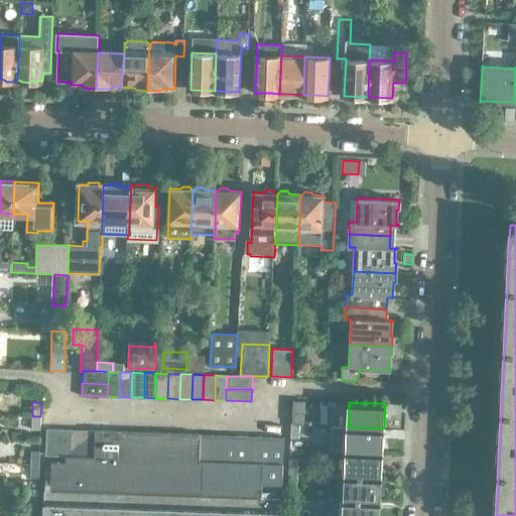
[(40,429),(40,416),(32,416),(32,429),(40,429)]
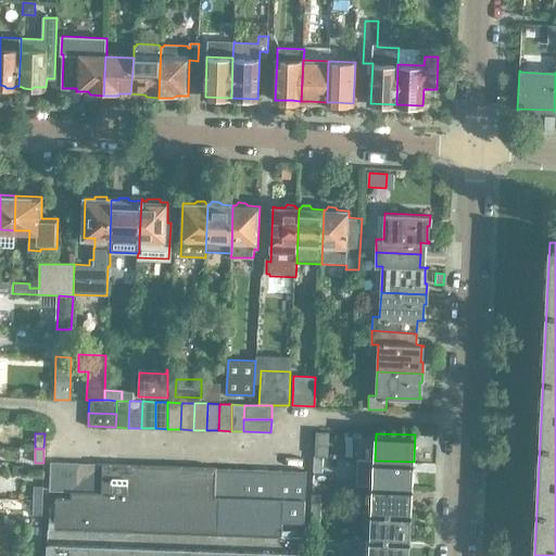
[(321,471),(323,458),(314,457),(313,470),(321,471)]
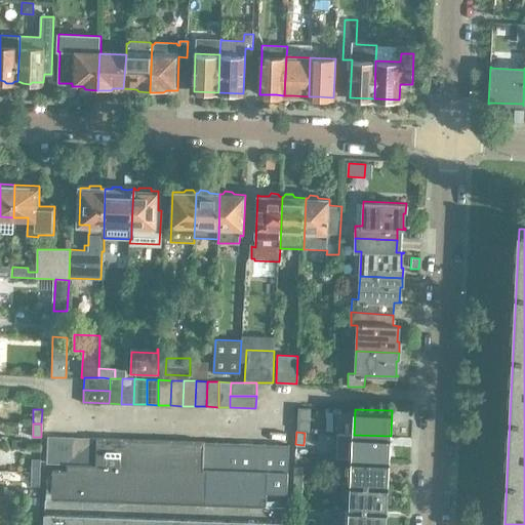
[(390,460),(391,436),(354,435),(353,459),(390,460)]
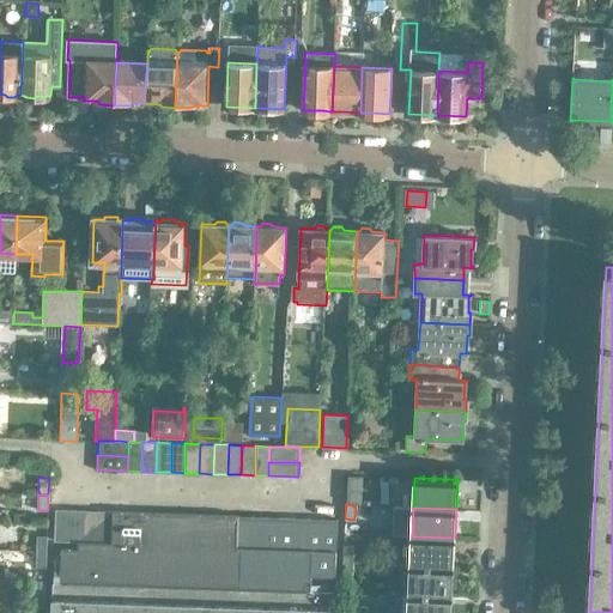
[(65,526),(65,510),(55,510),(55,526),(65,526)]
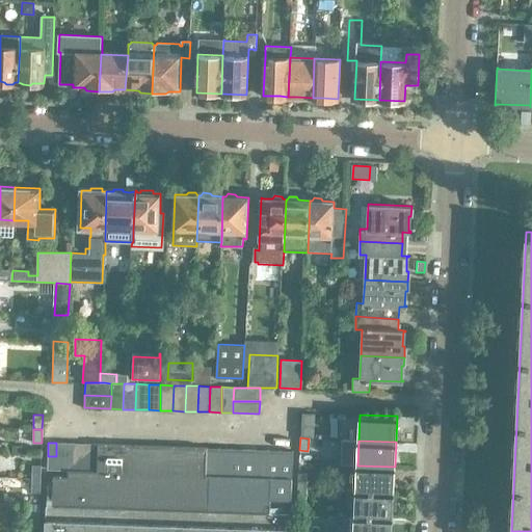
[(64,457),(65,444),(56,443),(56,456),(64,457)]
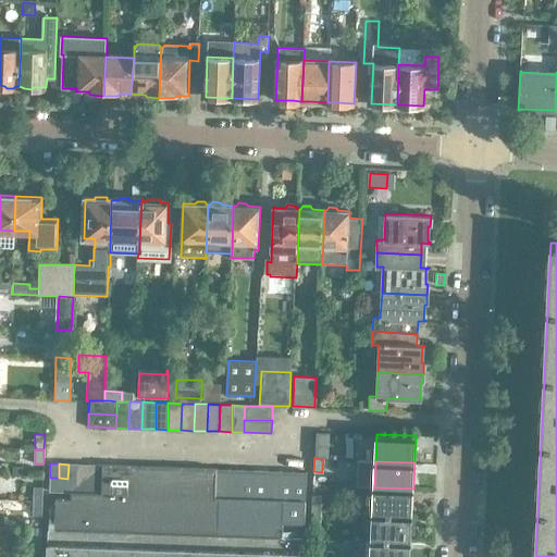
[(77,479),(77,465),(69,465),(67,479),(77,479)]
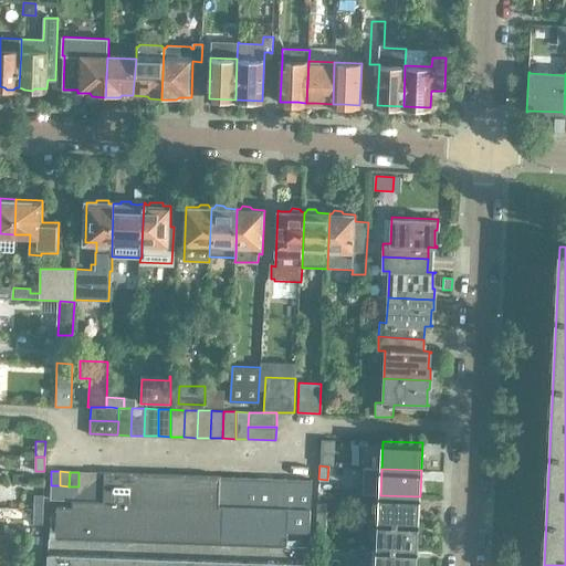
[(91,502),(92,472),(79,472),(79,486),(77,501),(91,502)]
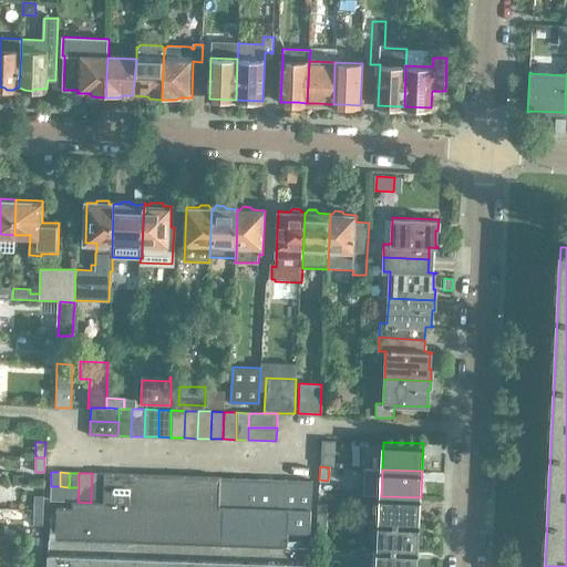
[(103,503),(104,474),(92,473),(91,503),(103,503)]
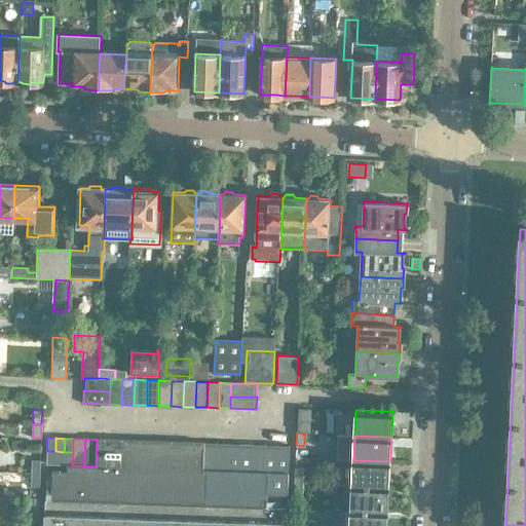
[(10,440),(10,449),(23,449),(23,441),(10,440)]
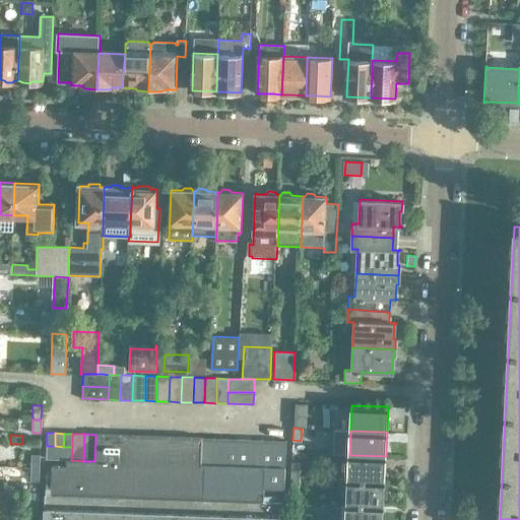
[(264,467),(261,466),(249,466),(238,466),(225,465),(215,465),(213,465),(214,439),(95,435),(94,461),(83,461),(71,460),(67,460),(67,467),(52,466),(51,494),(45,494),(44,519),(282,519),(283,502),(263,501),(264,489),(264,467)]
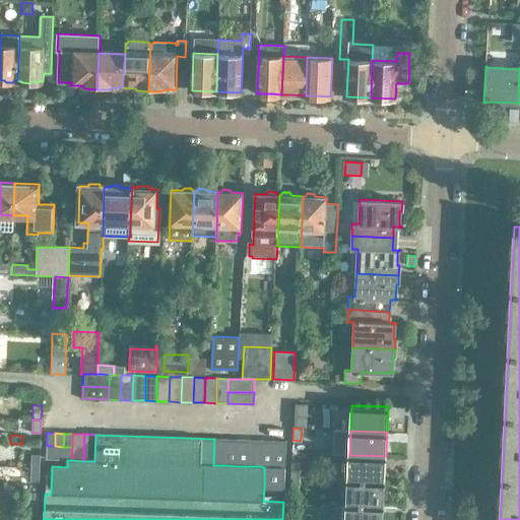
[(225,465),(226,439),(214,439),(213,465),(215,465),(225,465)]
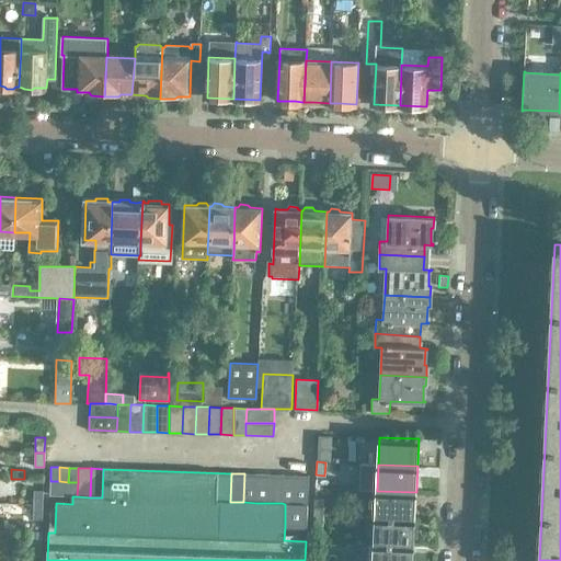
[(256,503),(256,474),(244,473),(243,502),(256,503)]
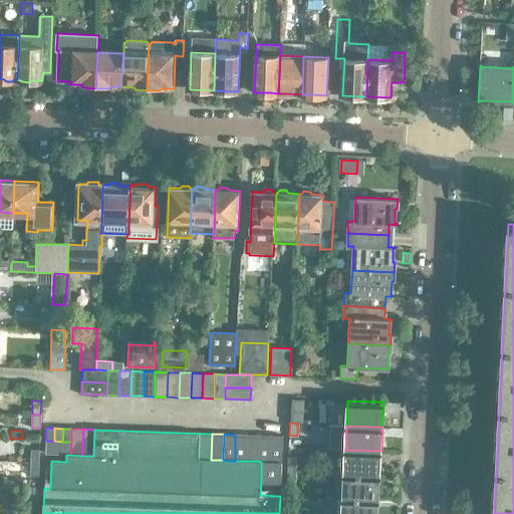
[(246,461),(247,435),(235,435),(235,461),(246,461)]
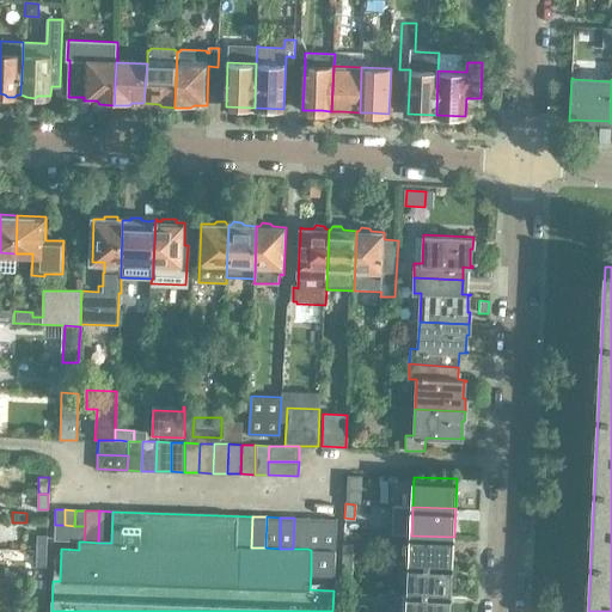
[(307,549),(308,519),(294,518),(293,549),(307,549)]
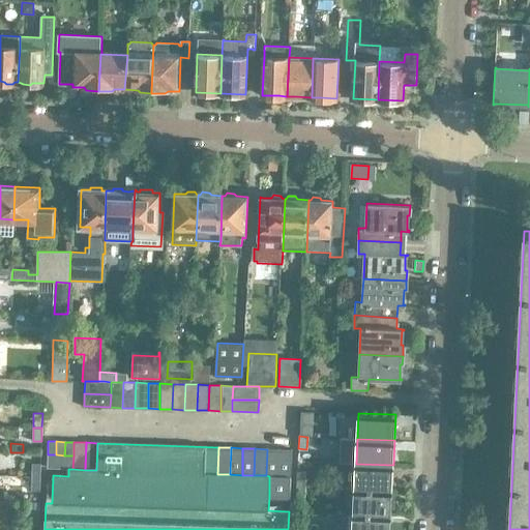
[(277,476),(278,449),(267,449),(266,475),(269,476),(277,476)]
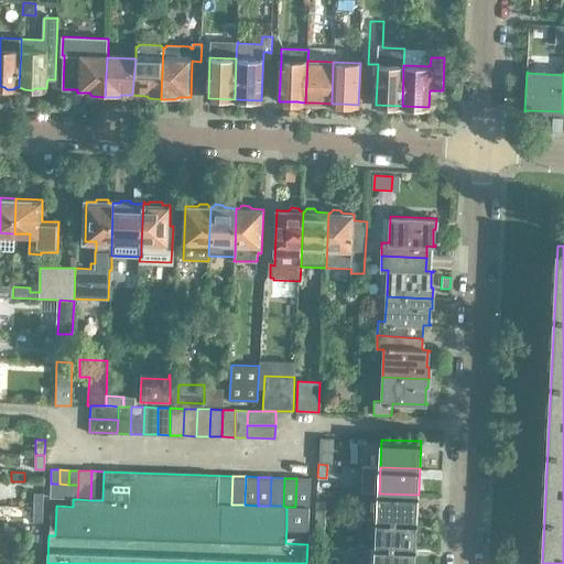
[(310,507),(311,478),(296,478),(295,507),(310,507)]
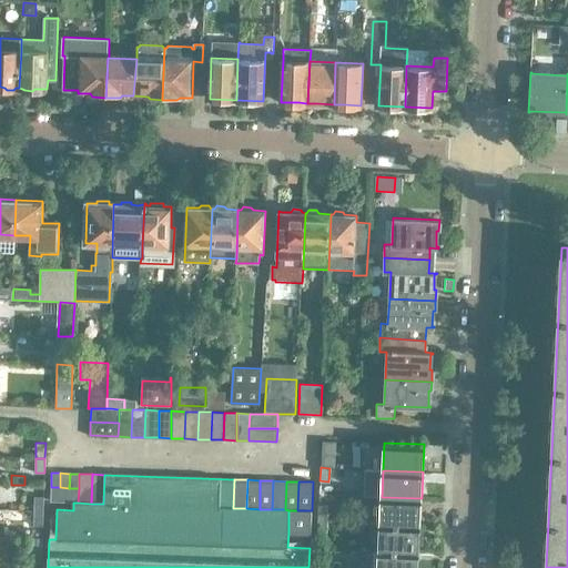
[(59,501),(60,487),(51,487),(50,501),(59,501)]
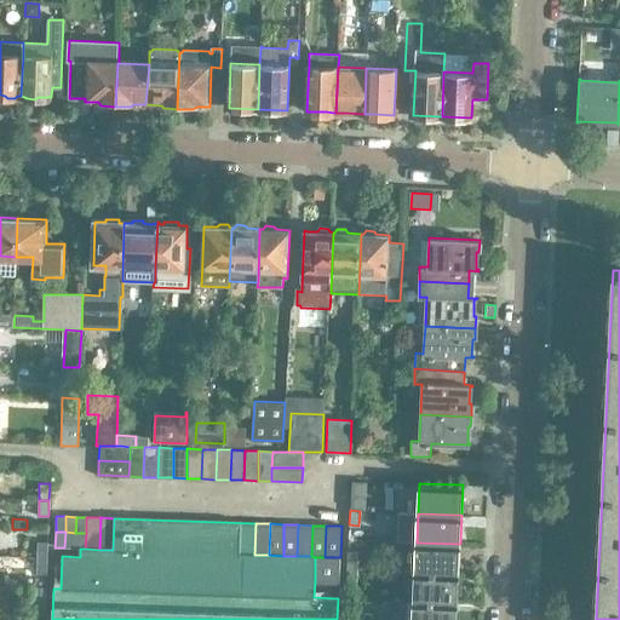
[(75,549),(75,533),(65,532),(64,547),(75,549)]
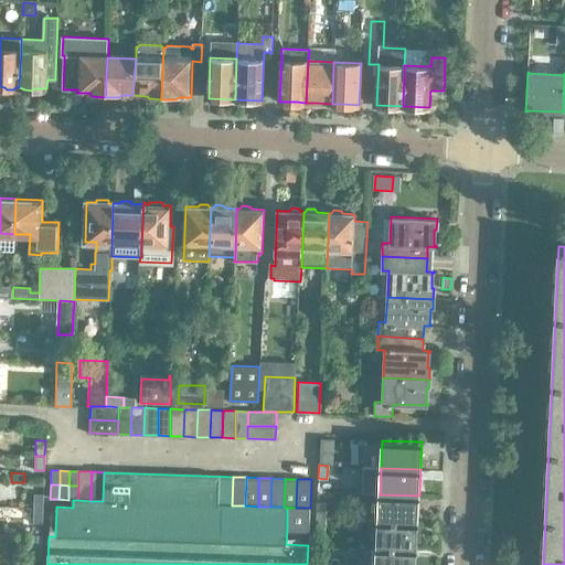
[(77,500),(78,486),(68,486),(68,500),(73,500),(77,500)]
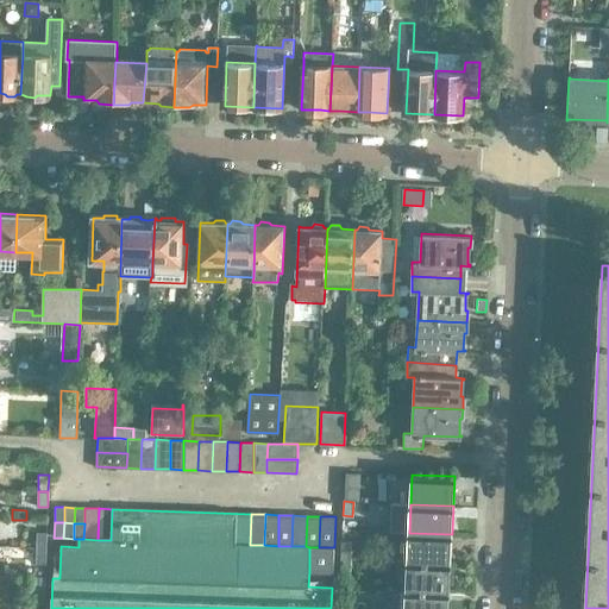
[(37,533),(37,548),(48,548),(48,533),(37,533)]
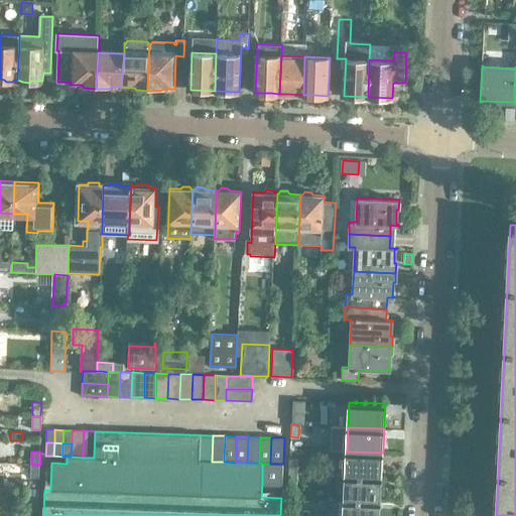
[(382,477),(383,453),(347,452),(346,475),(382,477)]
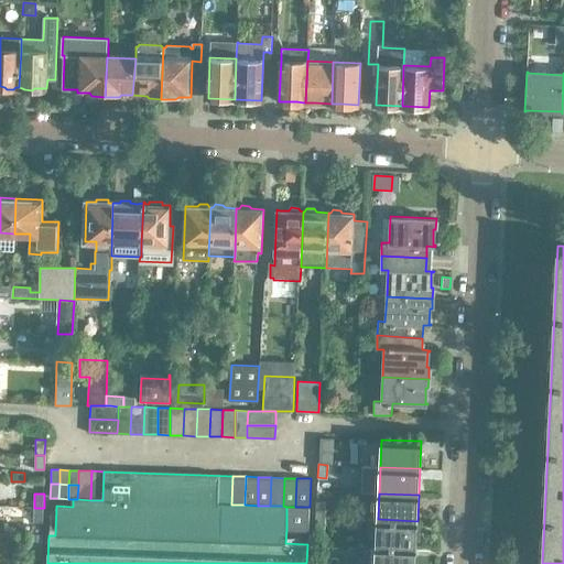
[(316,500),(315,517),(325,518),(326,501),(316,500)]
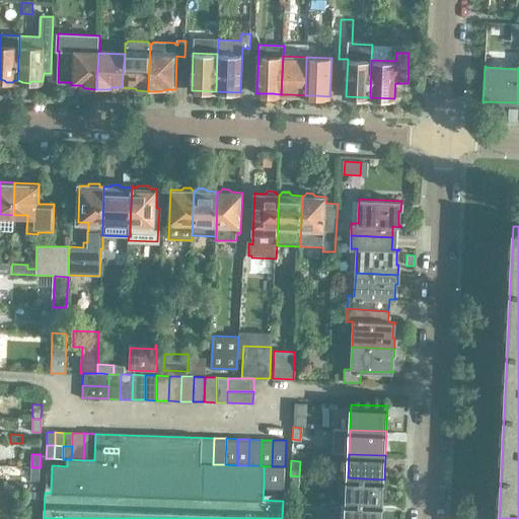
[(284,489),(285,466),(272,466),(264,466),(264,488),(284,489)]
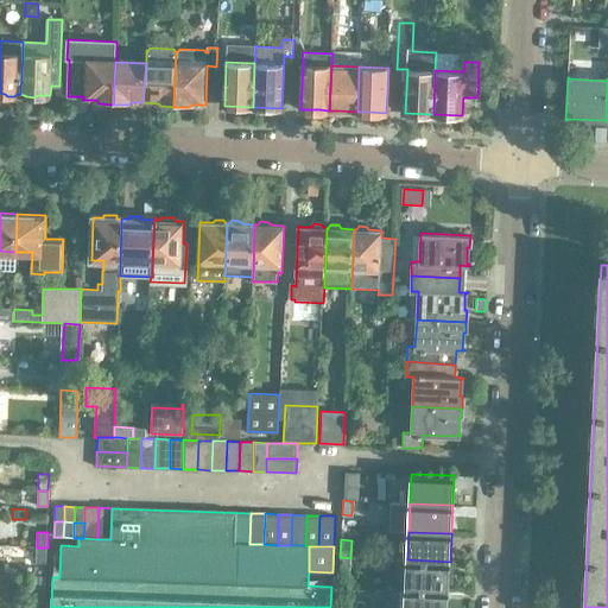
[(37,548),(36,564),(46,564),(48,548),(37,548)]
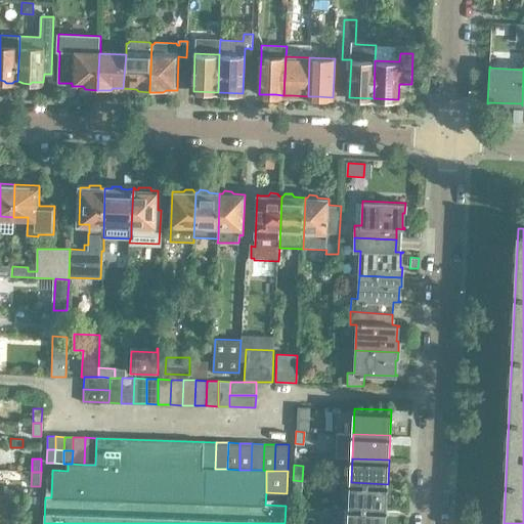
[(302,493),(302,481),(293,480),(293,493),(302,493)]
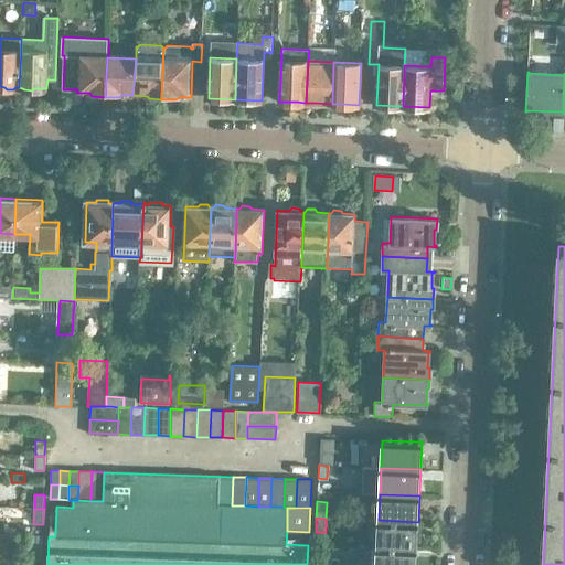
[(416,550),(418,522),(379,520),(376,548),(416,550)]
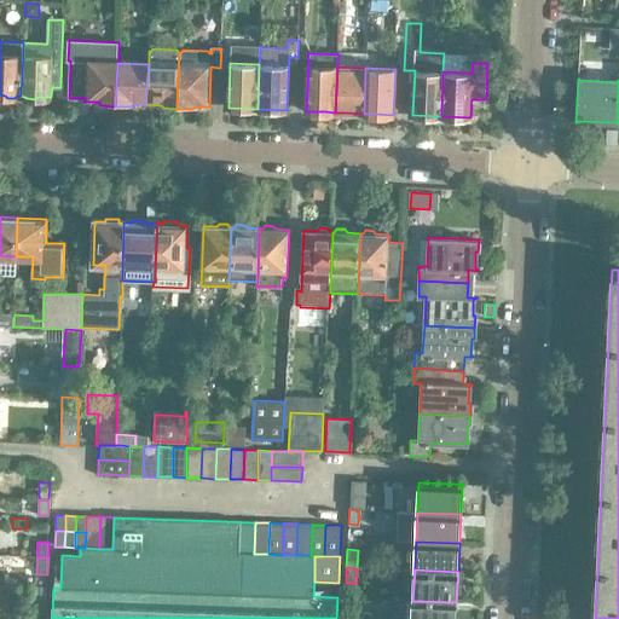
[(35,599),(34,615),(45,615),(46,600),(35,599)]
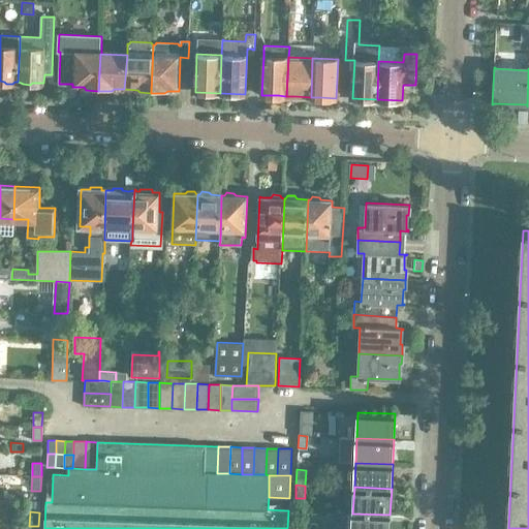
[(389,528),(390,515),(352,514),(351,528),(389,528)]
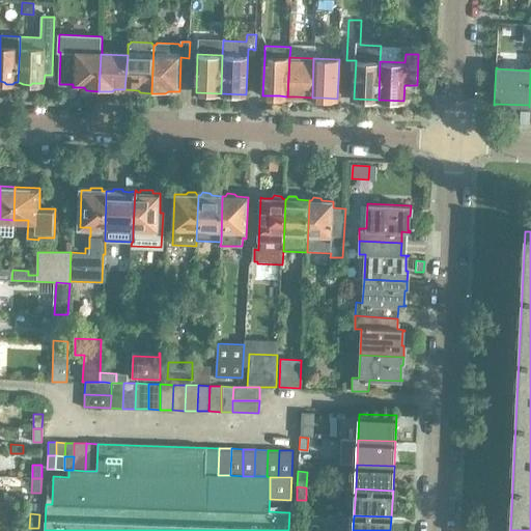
[(296,522),(295,530),(305,530),(306,522),(296,522)]
